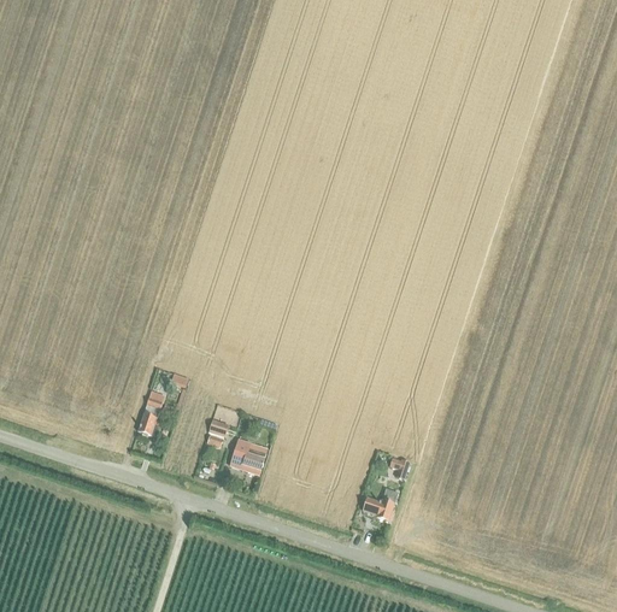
[(174,371),(171,378),(187,384),(189,377),(174,371)]
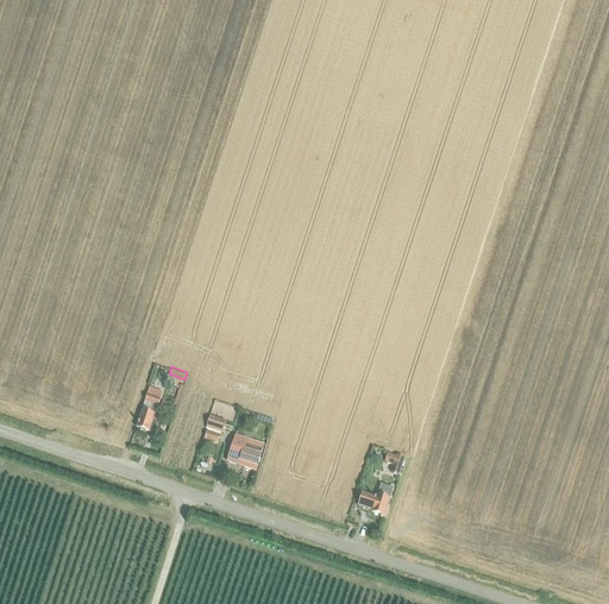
[(152,417),(162,389),(150,385),(137,425),(155,429),(158,420),(152,417)]
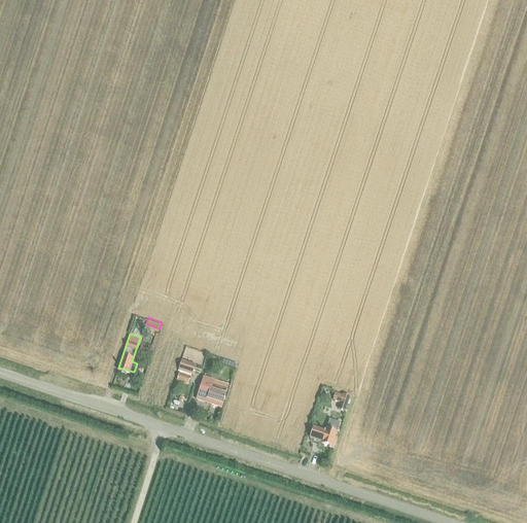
[(181,357),(178,368),(192,372),(196,361),(181,357)]
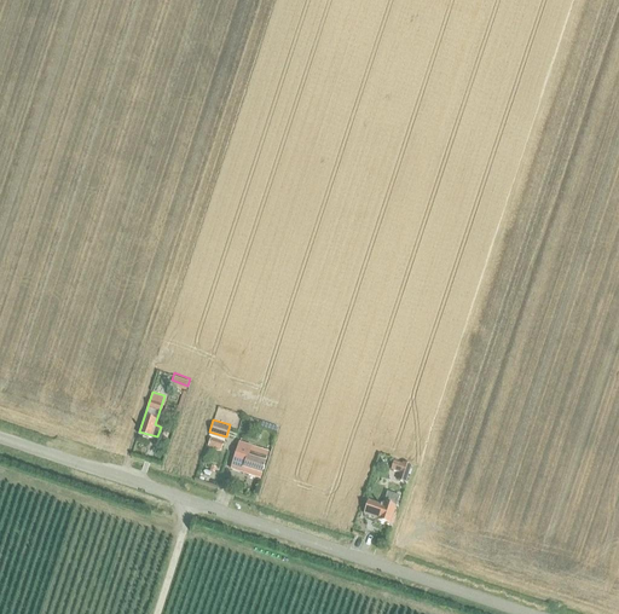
[(221,447),(223,440),(212,436),(209,442),(221,447)]
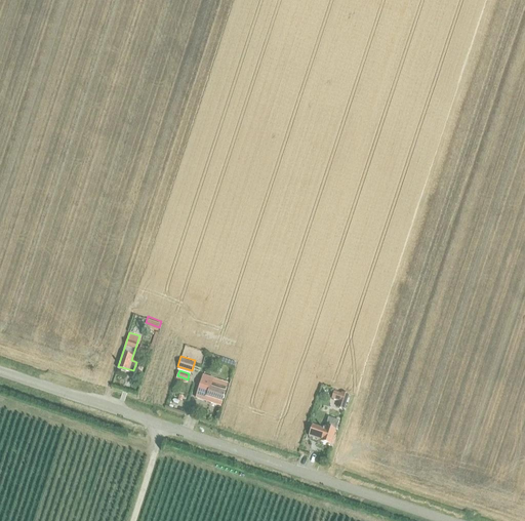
[(202,373),(195,395),(206,398),(207,396),(211,397),(210,400),(220,403),(227,385),(212,379),(213,376),(202,373)]
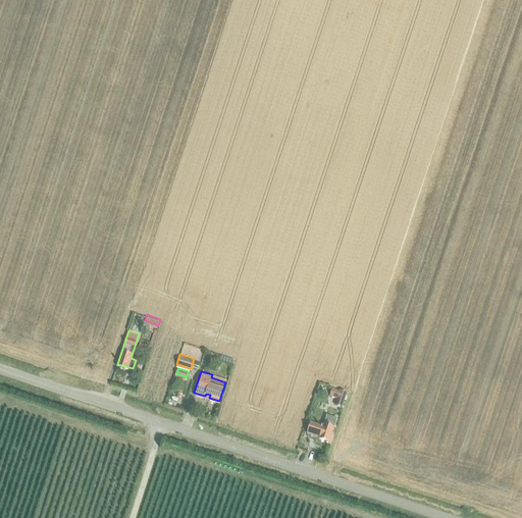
[(340,389),(334,387),(332,395),(336,396),(334,403),(342,405),(347,390),(340,387),(340,389)]
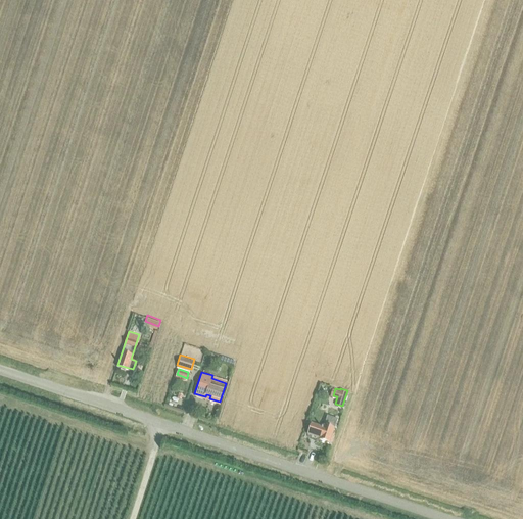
[(312,421),(307,432),(319,436),(319,437),(330,440),(337,417),(327,413),(323,425),(312,421)]
